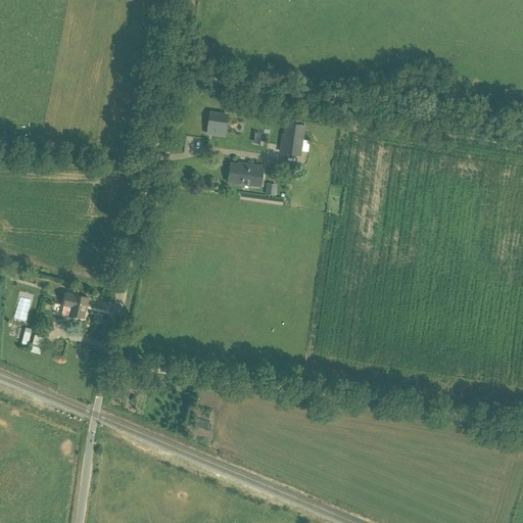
[(228,113),(209,111),(205,135),(225,138),(228,113)]
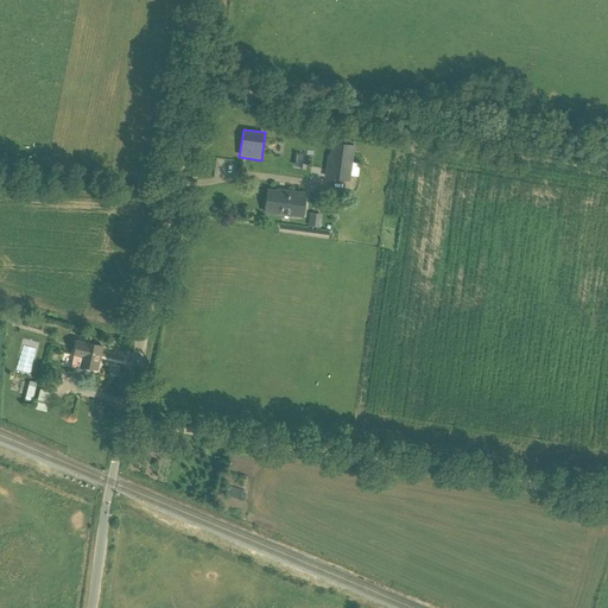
[(349,181),(354,145),(331,143),(329,156),(328,154),(324,178),(349,181)]
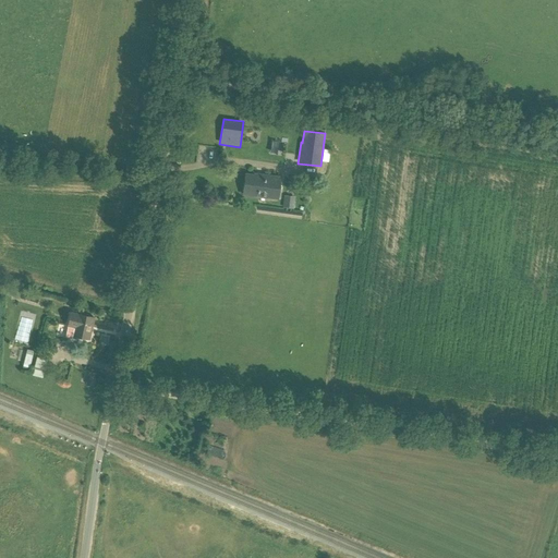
[(264,178),(246,174),(243,195),(277,199),(280,178),(264,176),(264,178)]
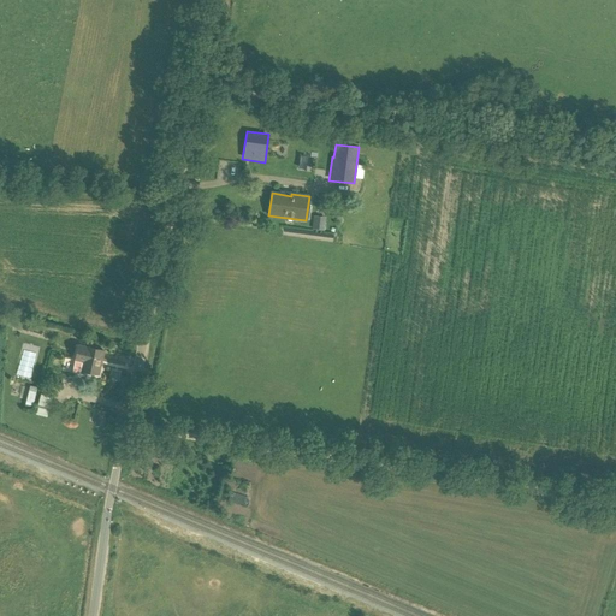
[(325,231),(326,218),(314,217),(312,229),(325,231)]
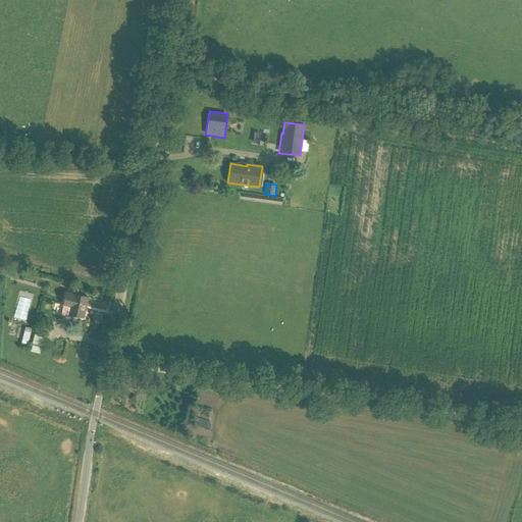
[(17,278),(18,269),(7,267),(5,276),(17,278)]
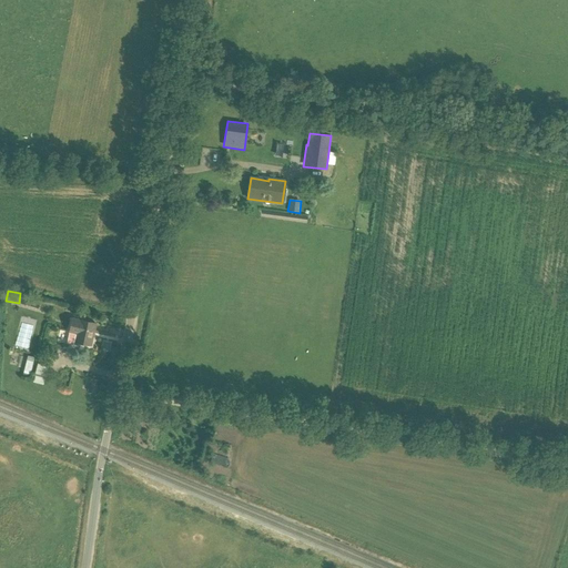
[(91,346),(95,324),(79,321),(71,318),(68,333),(75,334),(74,343),(91,346)]
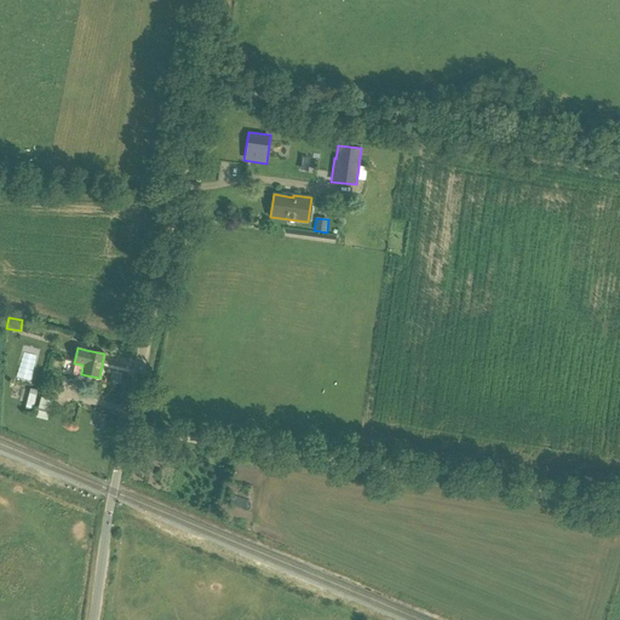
[(32,391),(29,406),(38,406),(39,392),(32,391)]
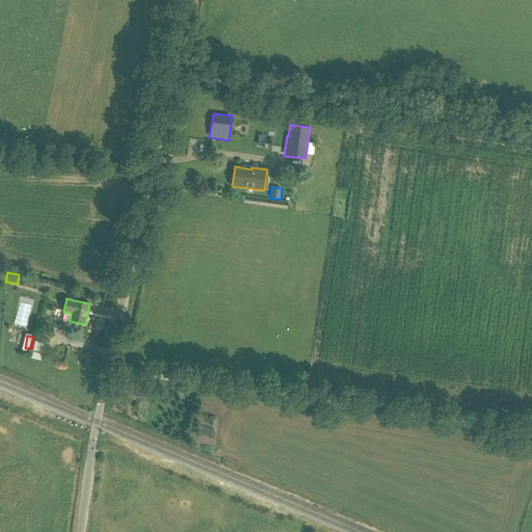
[(90,369),(92,356),(85,354),(82,367),(90,369)]
